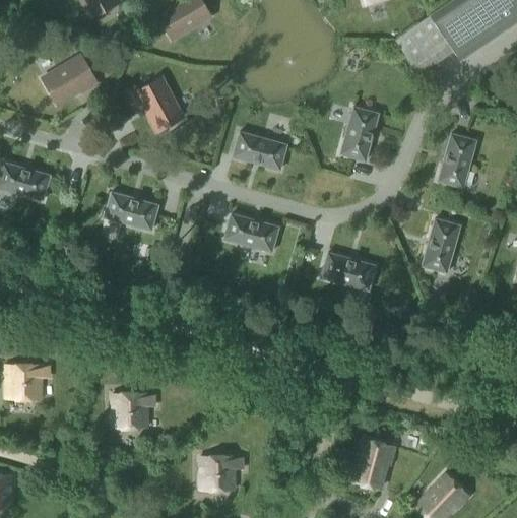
[(84,0),(93,15),(121,1),(120,0),(84,0)]
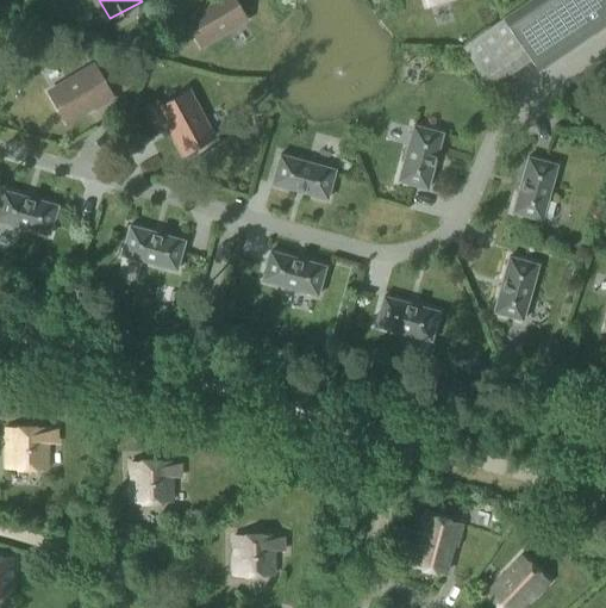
[(248,17),(237,0),(213,0),(206,5),(204,1),(185,13),(204,44),(248,17)]
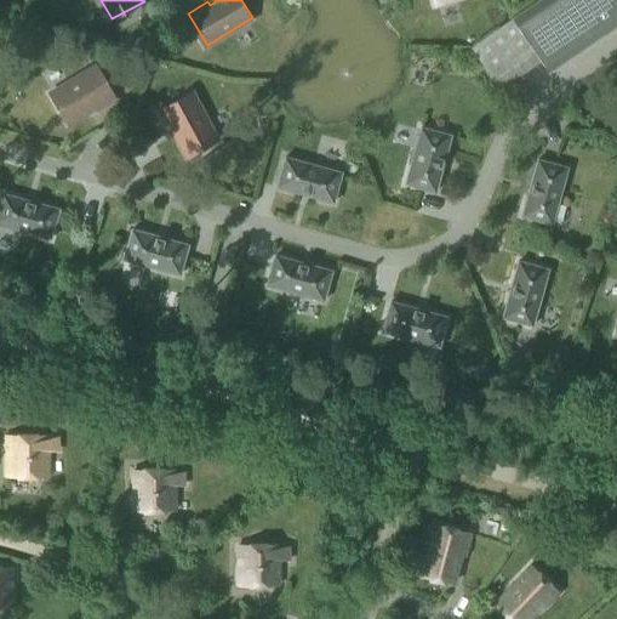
[(540,0),(514,17),(543,60),(548,66),(616,17),(616,0),(540,0)]
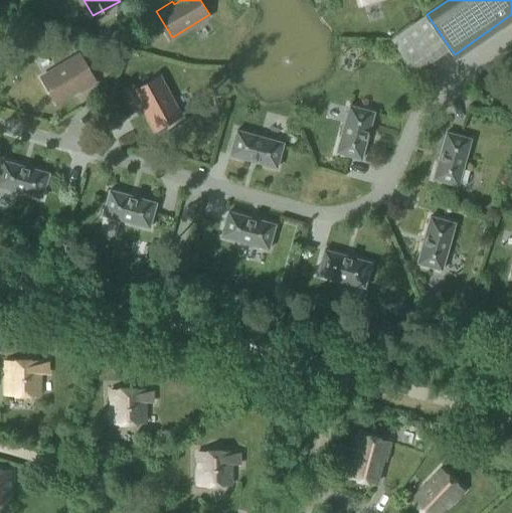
[(81,54),(44,77),(58,101),(79,88),(81,91),(98,80),(81,54)]
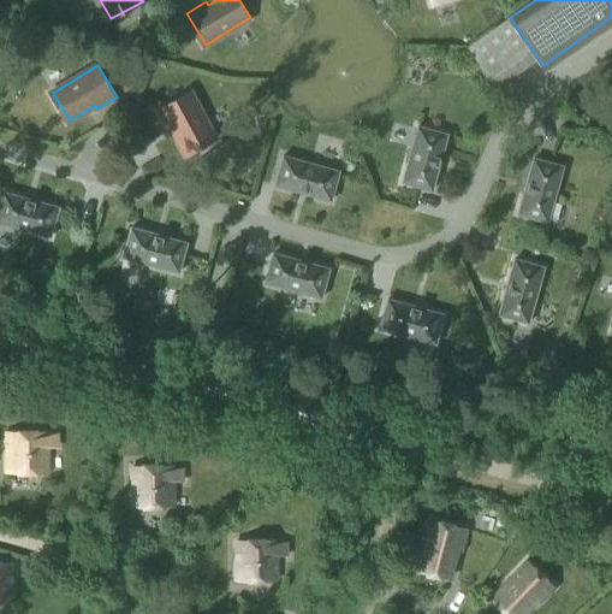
[(192,92),(160,108),(171,129),(174,127),(189,153),(218,137),(192,92)]
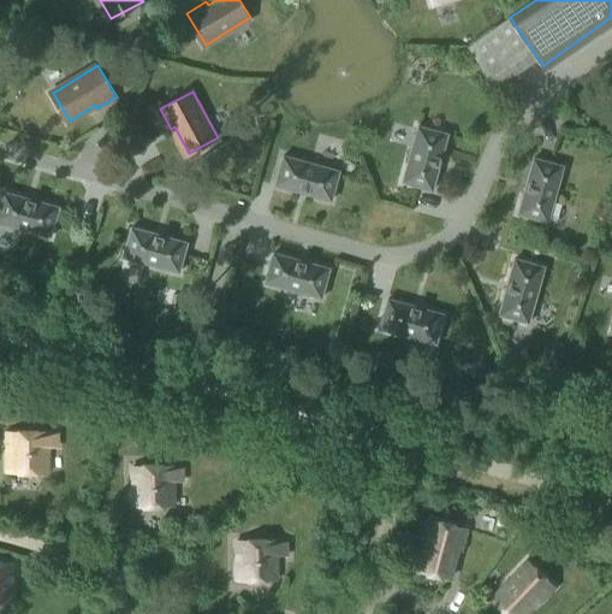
[(434,189),(450,134),(420,125),(404,182),(434,189)]
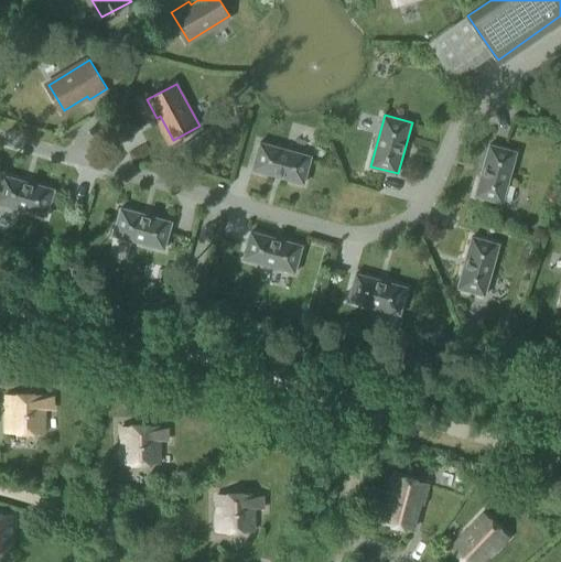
[(254,169),(305,183),(313,155),(261,141),(254,169)]
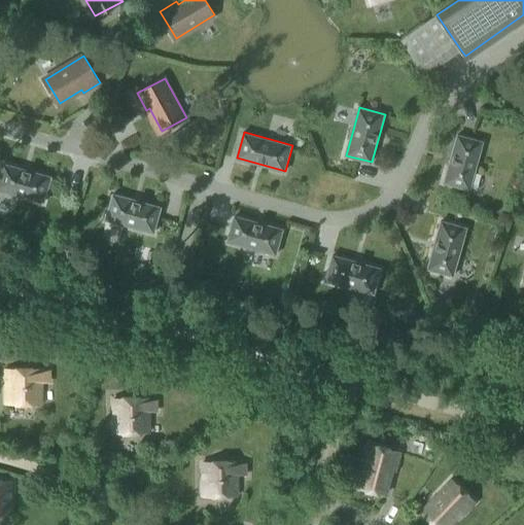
[(472,189),(484,141),(459,134),(446,182),(472,189)]
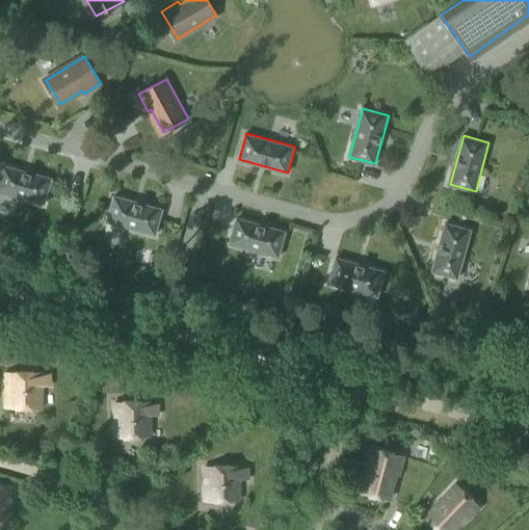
[(0,179),(0,190),(46,204),(53,178),(4,164),(0,179)]
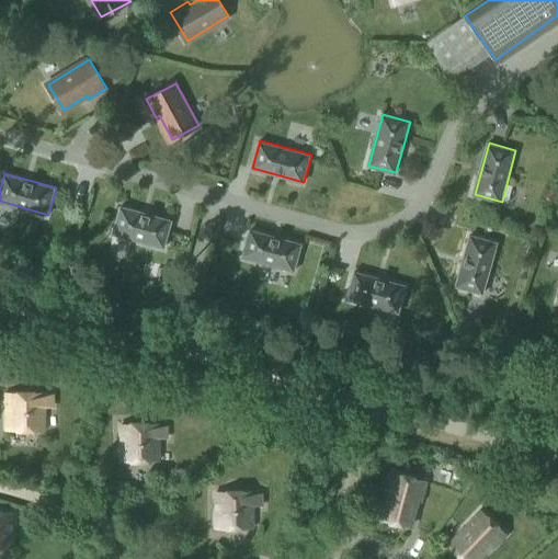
[(166,248),(172,220),(122,206),(114,232),(166,248)]
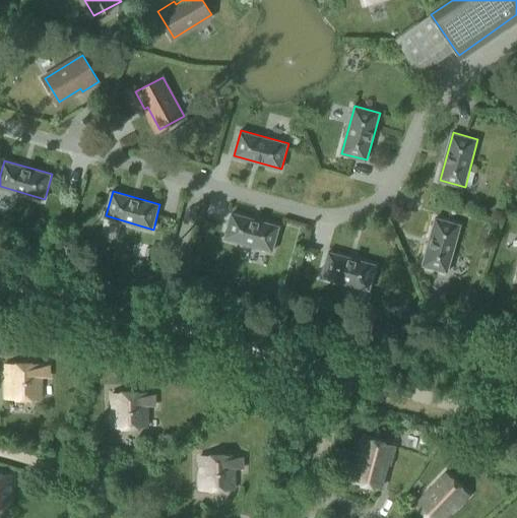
[(227,238),(273,251),(280,225),(234,212),(227,238)]
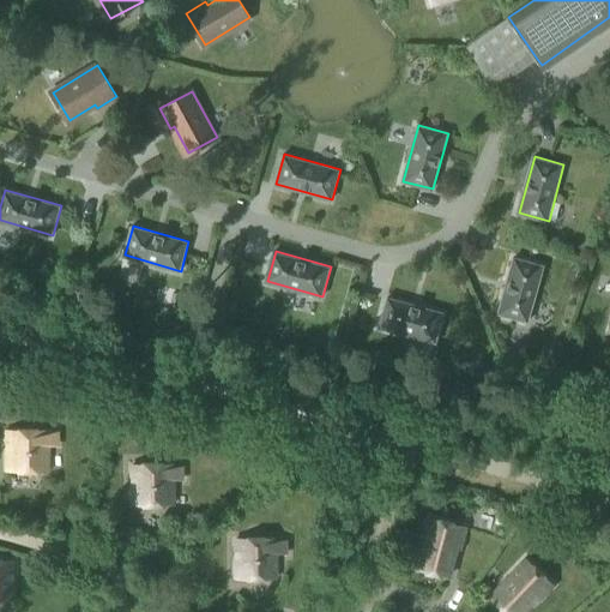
[(529,322),(544,265),(515,257),(499,313),(529,322)]
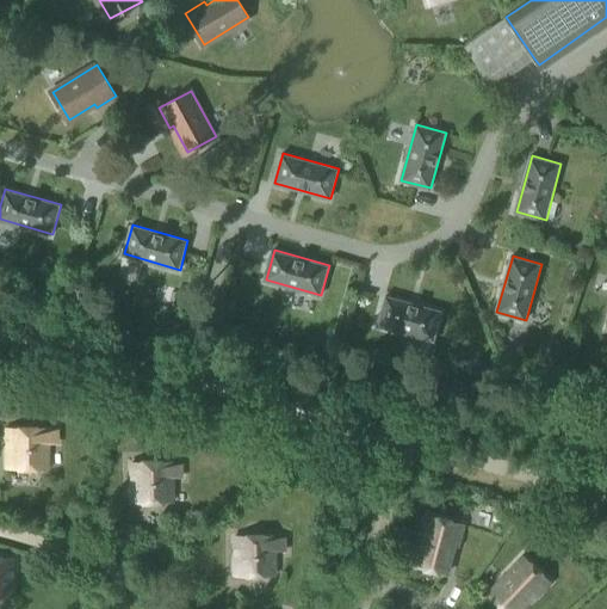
[(379,325),(435,340),(443,311),(388,295),(379,325)]
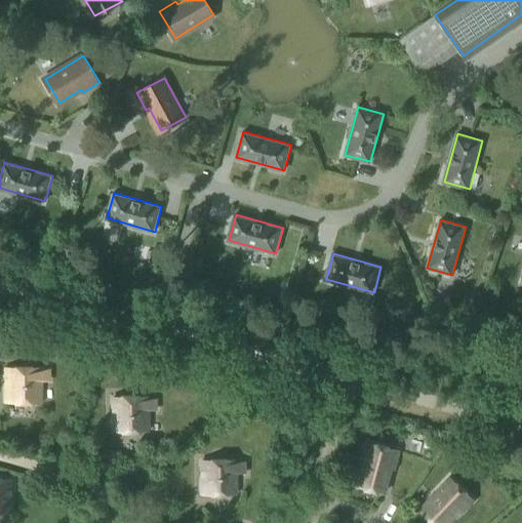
[(46,404),(47,369),(12,369),(12,403),(46,404)]
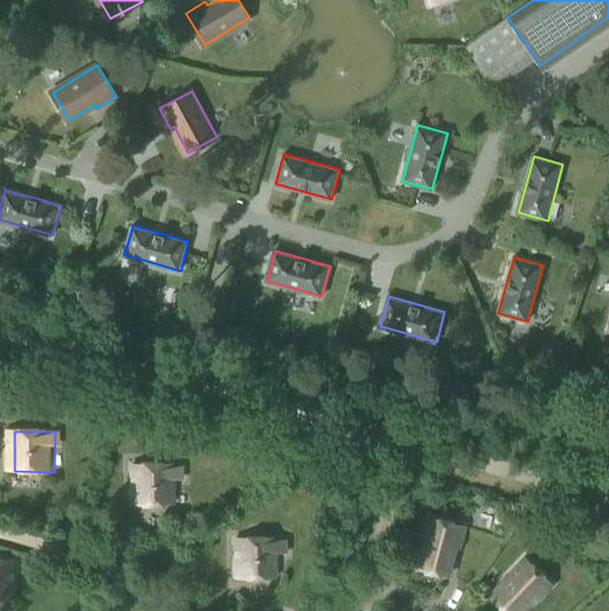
[(135,502),(175,502),(175,463),(135,463),(135,502)]
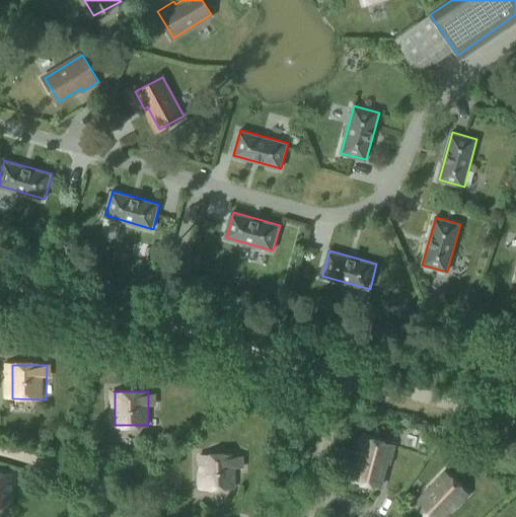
[(391,462),(395,444),(366,437),(355,479),(381,487),(388,461),(391,462)]
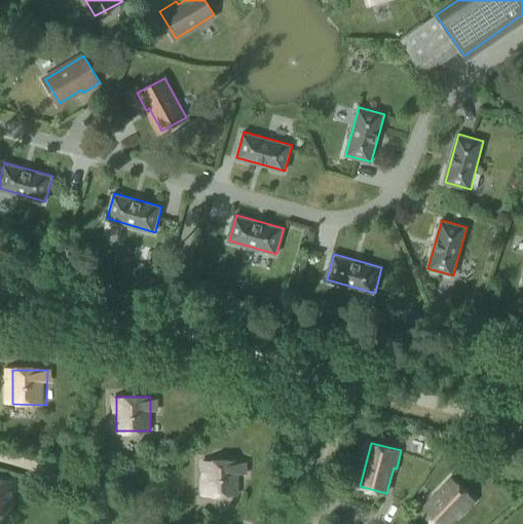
[(241,498),(241,464),(208,464),(208,498),(241,498)]
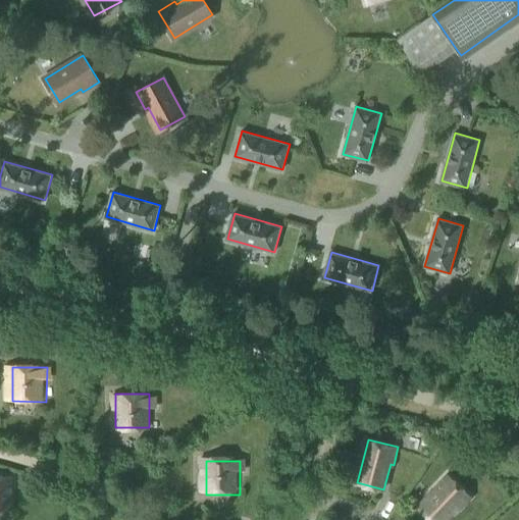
[(459,510),(472,497),(449,475),(418,508),(431,519),(445,519),(457,508),(459,510)]
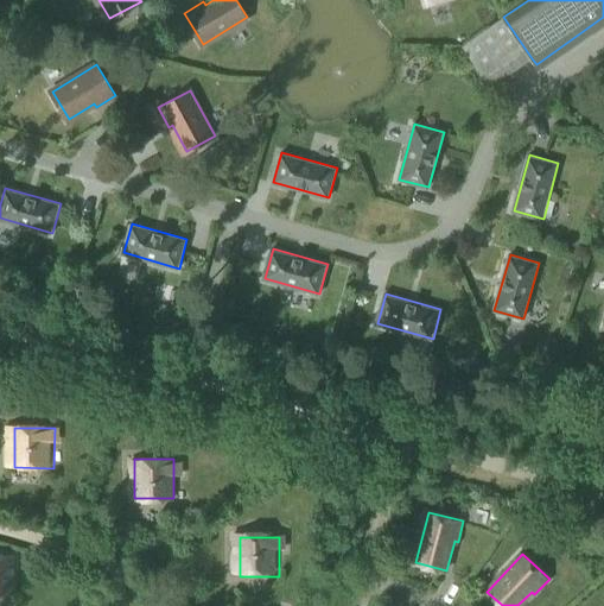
[(0,597),(18,597),(18,557),(0,556),(0,597)]
